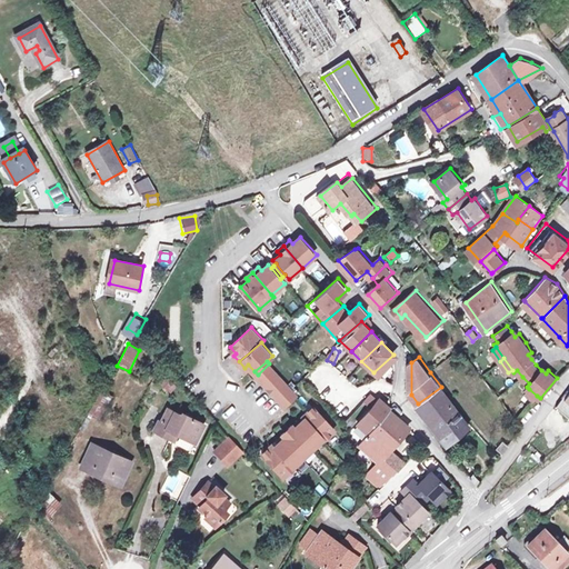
[(258,375),(257,375),(285,405),(297,393),(269,363),(258,375)]
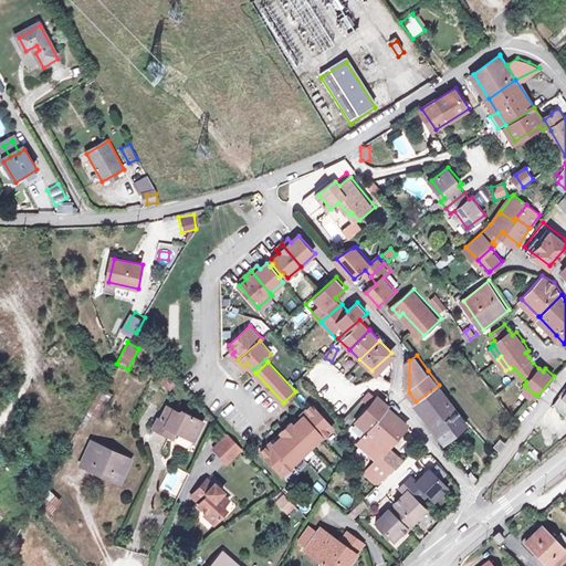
[(164,366),(157,375),(170,385),(177,377),(164,366)]
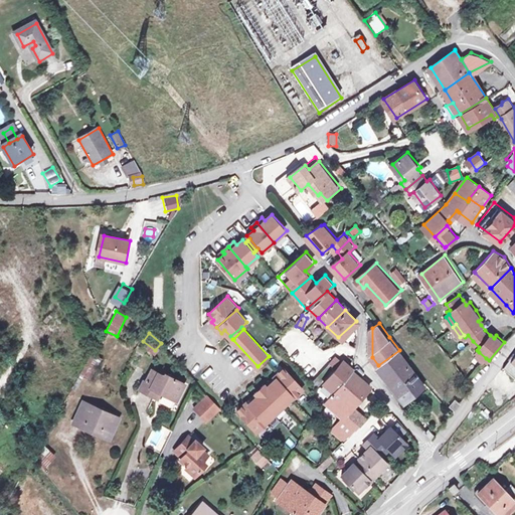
[(408,363),(399,350),(378,365),(404,398),(423,383),(414,372),(408,363)]
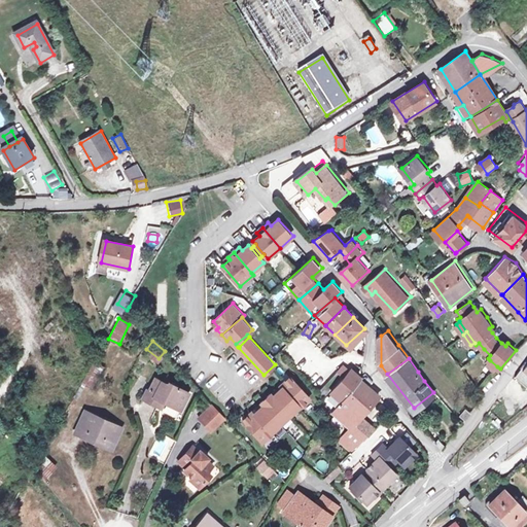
[(490,360),(488,363),(495,370),(497,366),(490,360)]
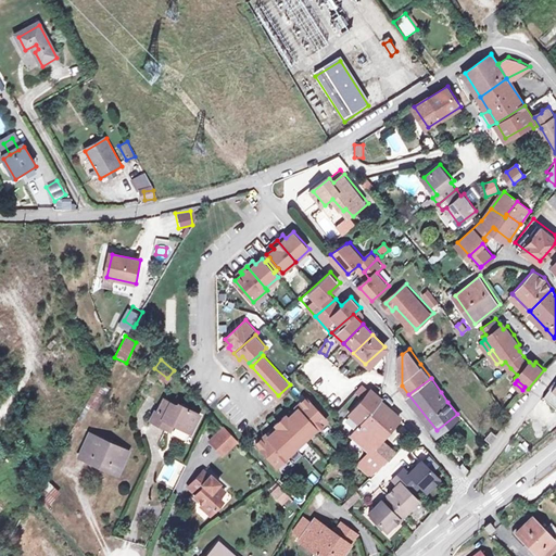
[(555,381),(552,389),(545,397),(555,406),(555,381)]
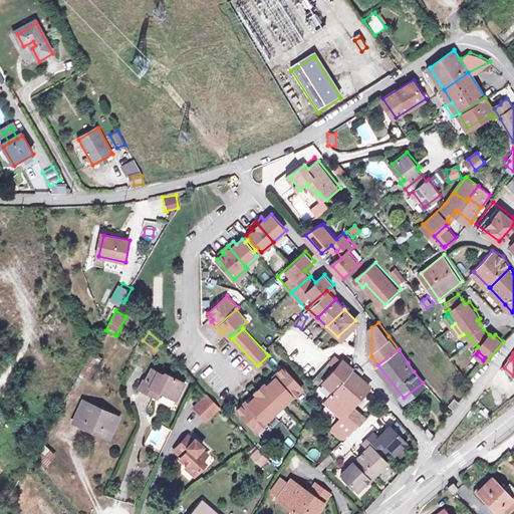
[(326,361),(333,367),(338,360),(332,354),(326,361)]
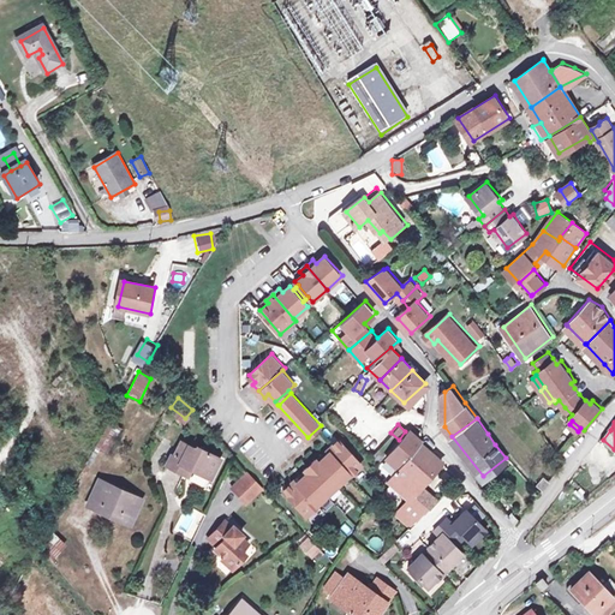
[(396,467),(417,442),(405,431),(399,440),(384,458),(388,460),(396,467)]
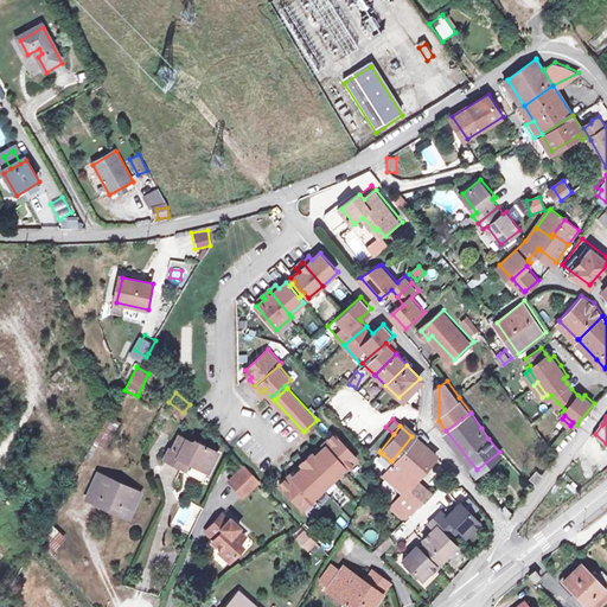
[(485,426),(481,428),(489,439),(492,435),(485,426)]
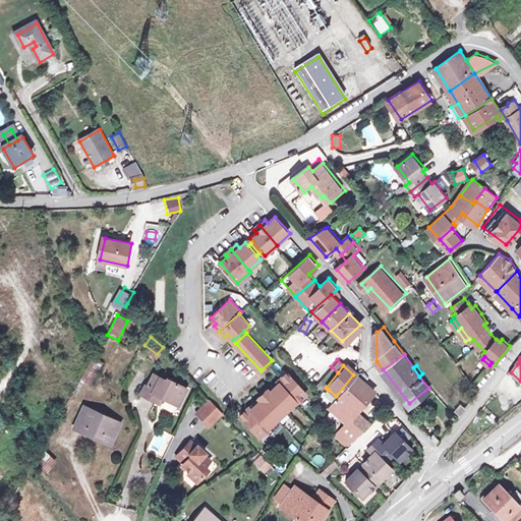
[(251,405),(241,414),(262,435),(271,426),(270,425),(297,400),(298,401),(307,392),(288,370),(279,380),(281,382),(272,390),(262,398),(253,407),(251,405)]
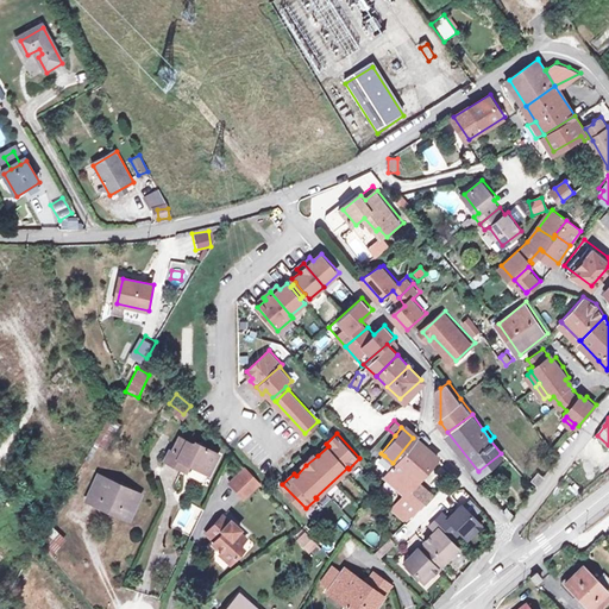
[(188,459),(211,470),(220,450),(200,439),(198,444),(181,435),(175,450),(171,449),(167,457),(184,466),(188,459)]
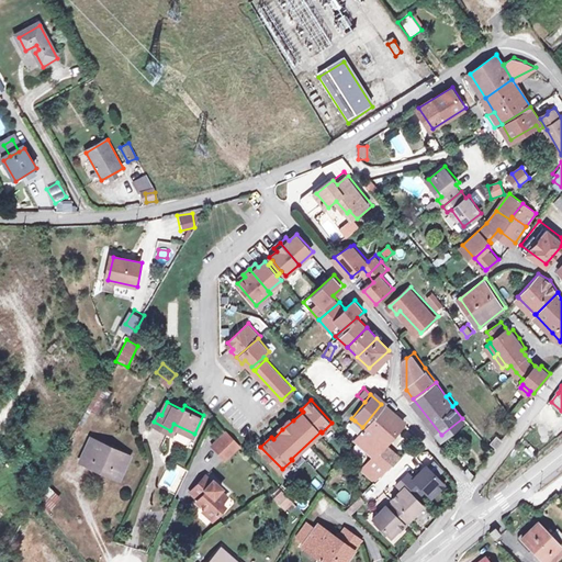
[(402,423),(381,404),(362,427),(358,434),(353,438),(374,456),(363,467),(378,480),(401,459),(385,442),(402,423)]
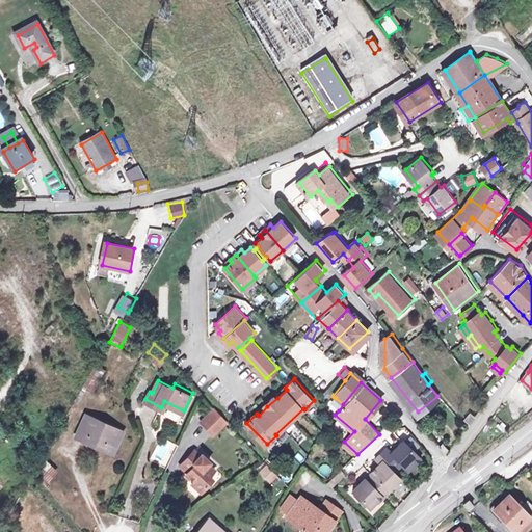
[(265,404),(267,406),(277,398),(274,395),(265,404)]
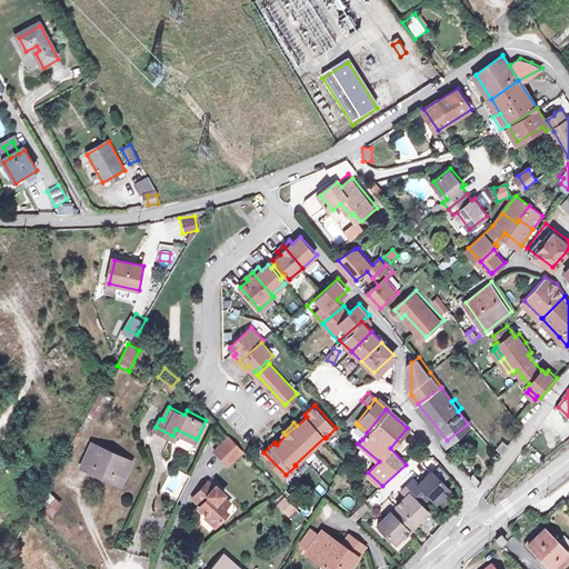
[(223,452),(236,442),(229,436),(217,449),(222,455),(223,452)]
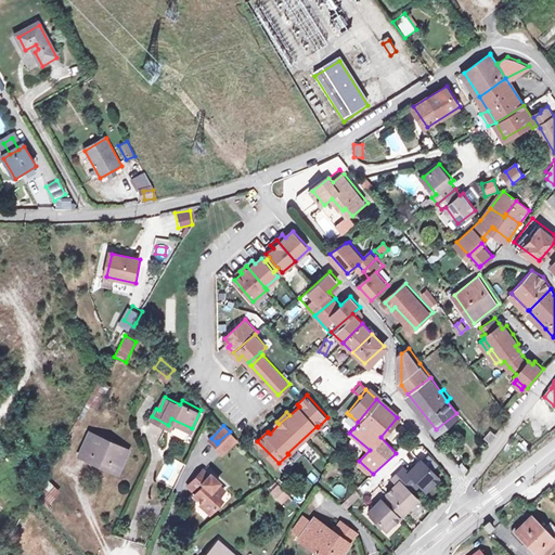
[(491,428),(487,434),(493,439),(498,434),(491,428)]
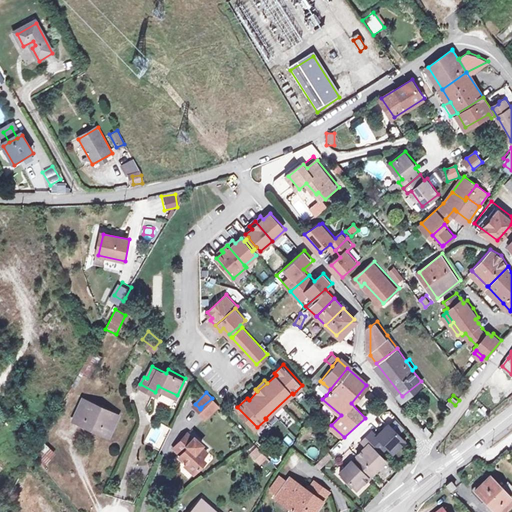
[(218,404),(212,398),(201,407),(207,414),(218,404)]
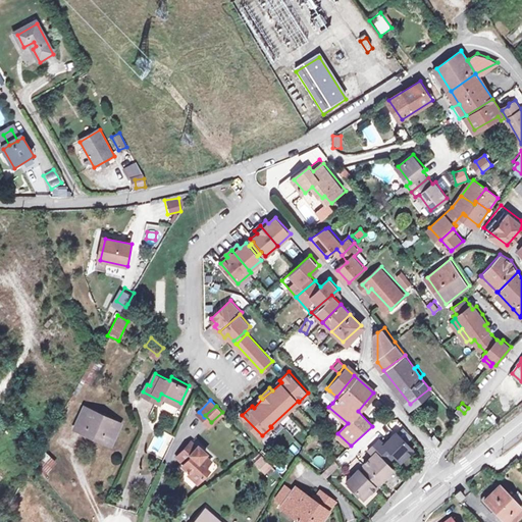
[(86,408),(76,428),(112,446),(122,425),(86,408)]
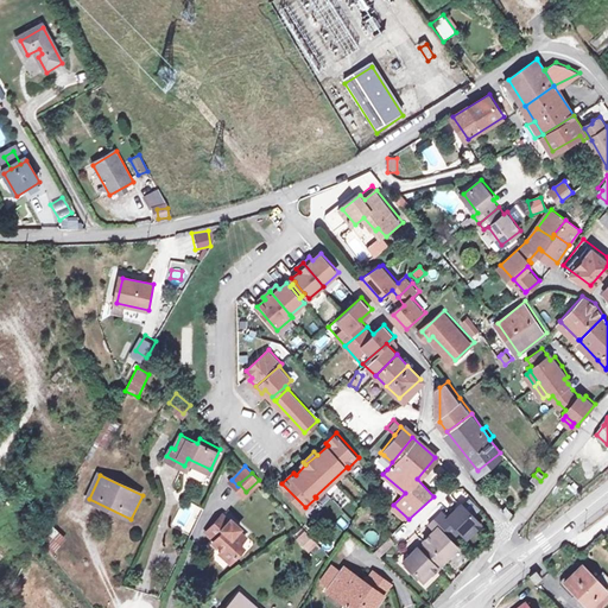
[(442,511),(435,518),(454,536),(461,529),(468,536),(482,521),(463,502),(449,518),(442,511)]
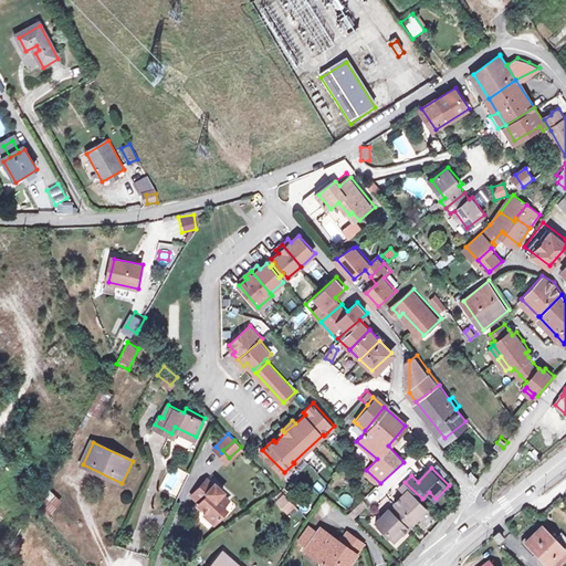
[(472,471),(470,473),(479,481),(481,478),(472,471)]
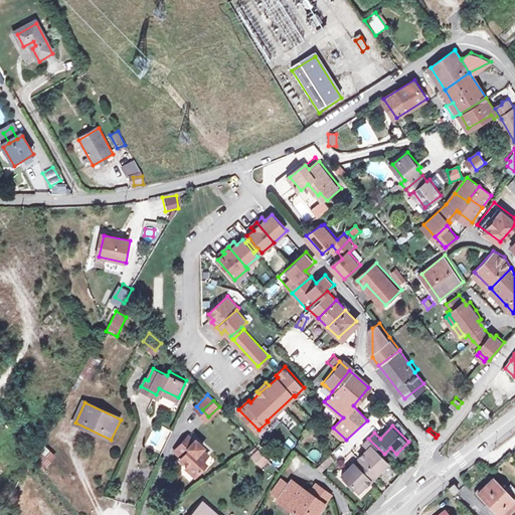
[(193,476),(204,464),(201,460),(207,454),(200,447),(201,446),(194,439),(192,441),(187,436),(174,449),(181,457),(179,459),(186,465),(184,468),(193,476)]
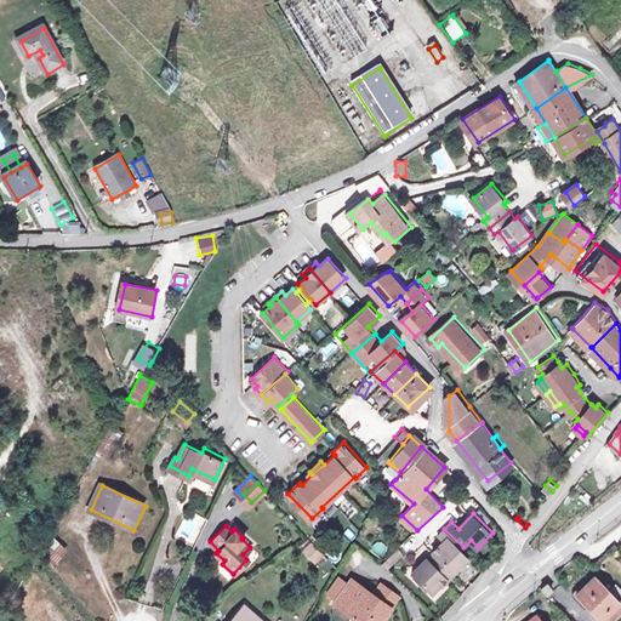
[(434,552),(437,554),(455,571),(469,557),(461,550),(463,547),(444,529),(439,534),(445,540),(434,552)]
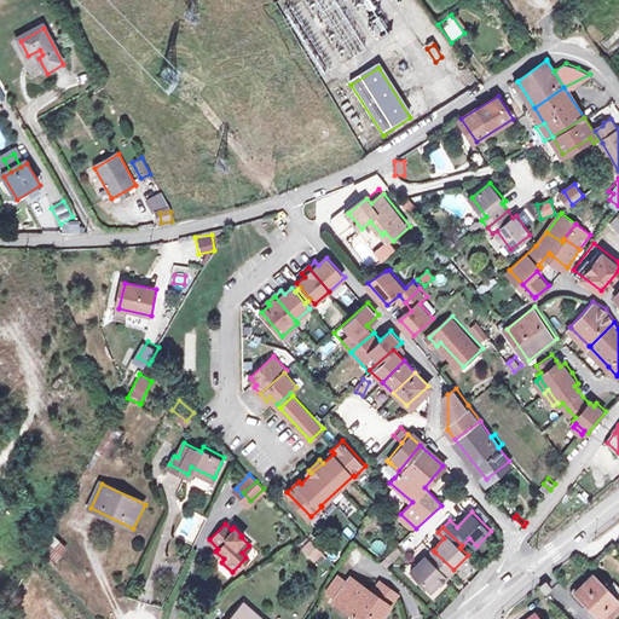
[(53,560),(68,545),(52,530),(41,548),(53,560)]
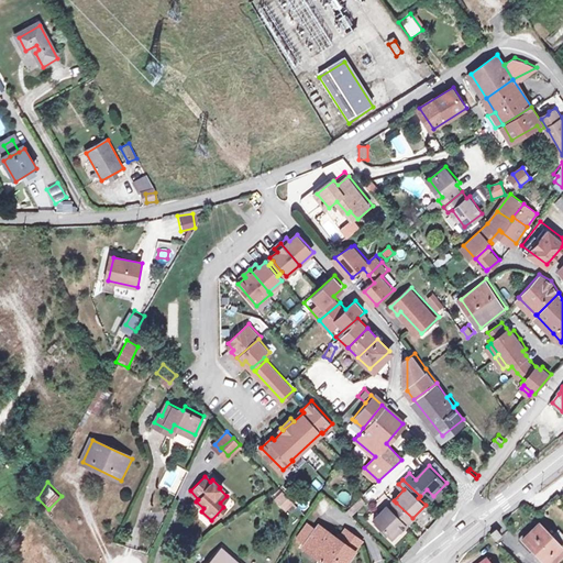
[(374,484),(361,495),(367,501),(381,490),(374,484)]
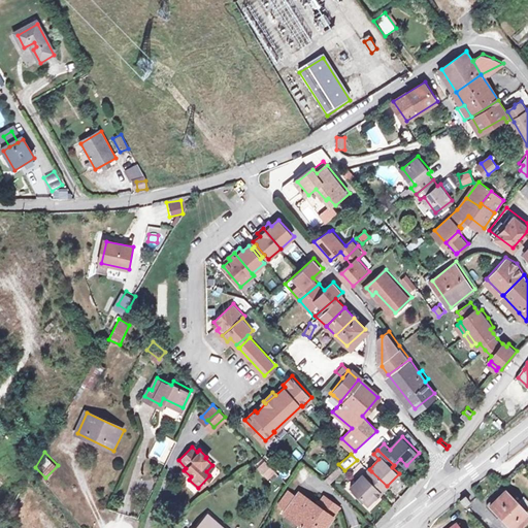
[(267,481),(273,474),(262,463),(256,469),(267,481)]
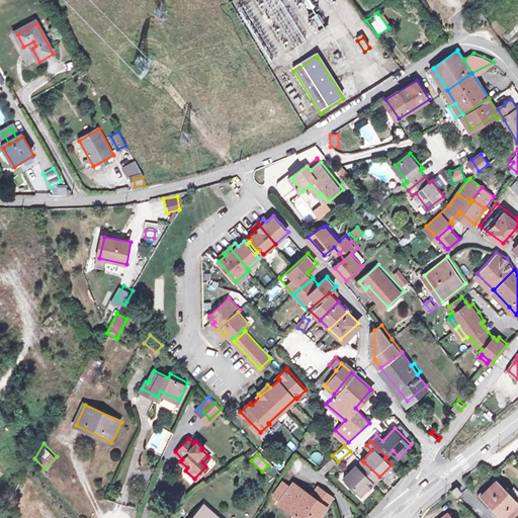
[(325,473),(337,463),(332,457),(320,467),(325,473)]
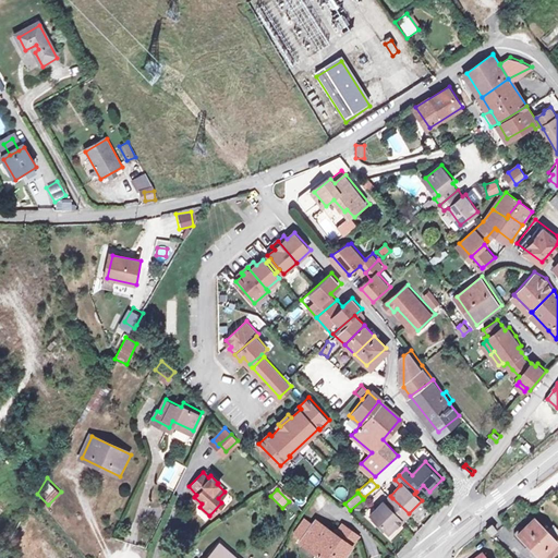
[(391,531),(409,513),(392,498),(387,504),(384,501),(373,513),(391,531)]
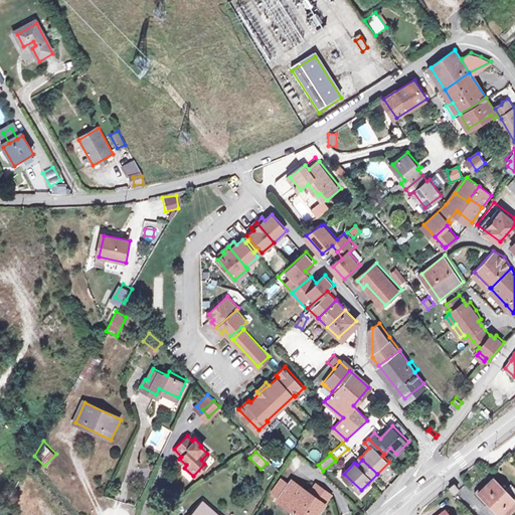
[(294,478),(280,497),(304,514),(317,514),(326,502),(310,490),(294,478)]
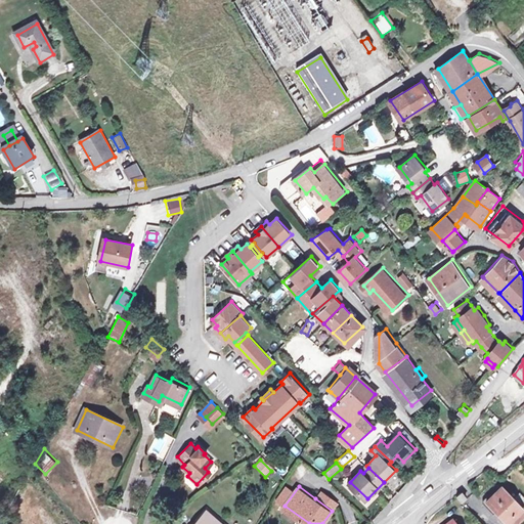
[(321,489),(315,498),(332,511),(339,501),(321,489)]
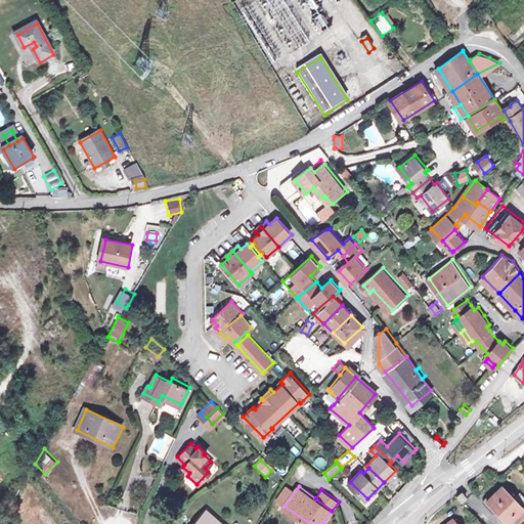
[(501,490),(486,505),(505,523),(506,523),(521,511),(501,490)]
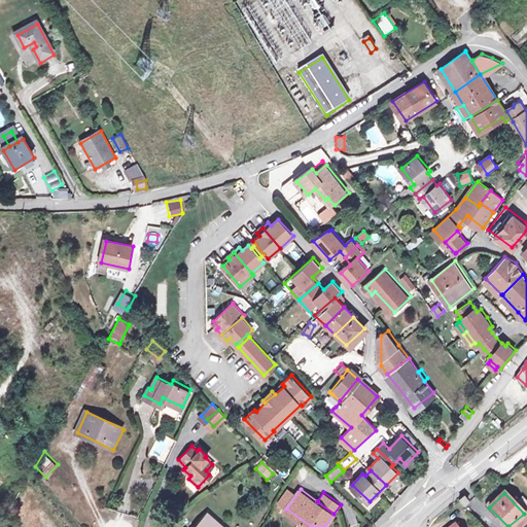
[(462,499),(457,504),(463,511),(468,505),(462,499)]
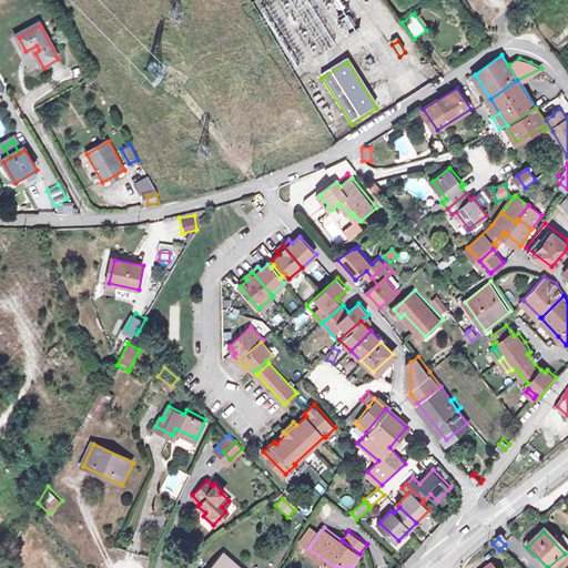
[(241,567),(223,553),(210,567),(241,567)]
